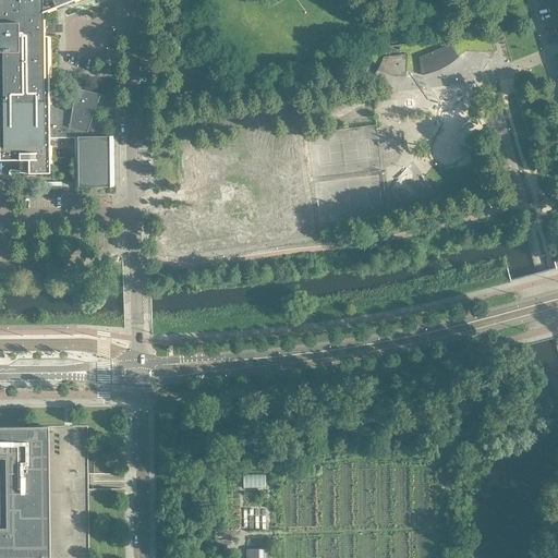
[(50,173),(50,160),(50,137),(73,137),(101,137),(101,136),(101,123),(92,120),(100,94),(75,87),(71,116),(65,114),(65,111),(49,106),(48,36),(44,36),(44,33),(53,33),(53,24),(44,24),(43,12),(74,0),(0,0),(0,160),(28,160),(28,166),(35,166),(35,173),(50,173)]
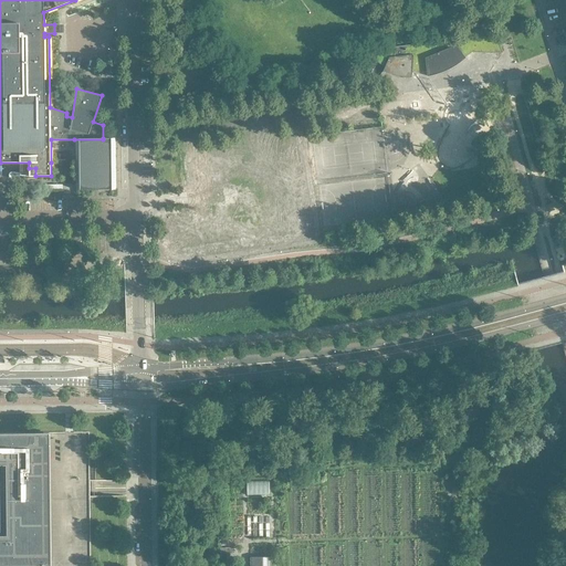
[(464,56),(473,51),(474,52),(502,53),(502,52),(495,35),(495,34),(369,50),(367,54),(369,56),(371,59),(375,61),(377,62),(380,63),(383,65),(385,66),(383,71),(387,73),(390,74),(394,74),(397,75),(400,76),(404,76),(408,77),(411,77),(411,73),(427,71),(428,76),(431,75),(435,74),(439,73),(443,71),(447,70),(451,67),(453,66),(458,64),(461,61),(465,58),(464,56)]
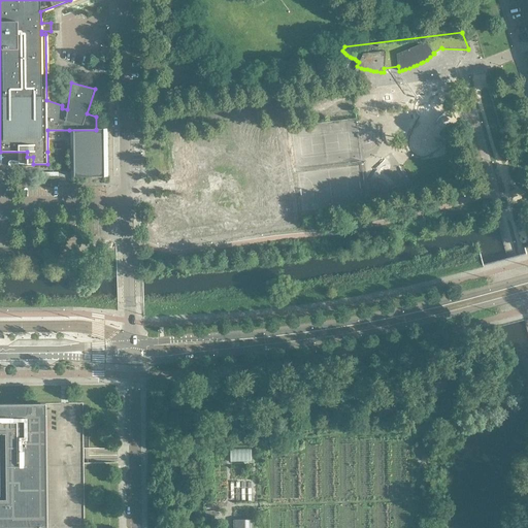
[(335,103),(337,120),(349,118),(347,102),(335,103)]
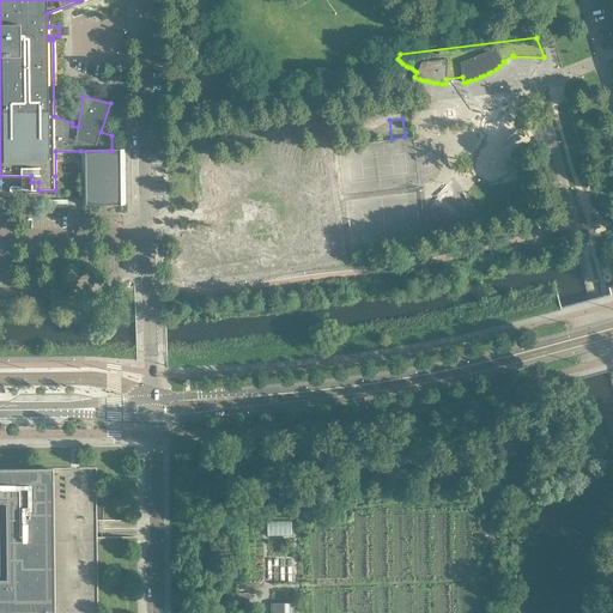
[(125,150),(111,150),(111,151),(80,151),(82,206),(126,205),(125,150)]
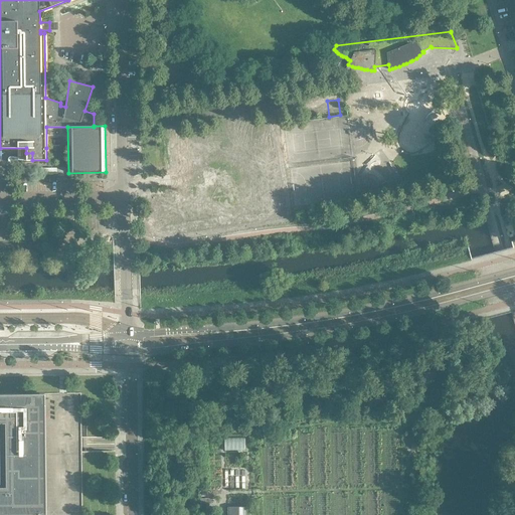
[(514,232),(514,223),(513,215),(506,217),(510,234),(514,232)]
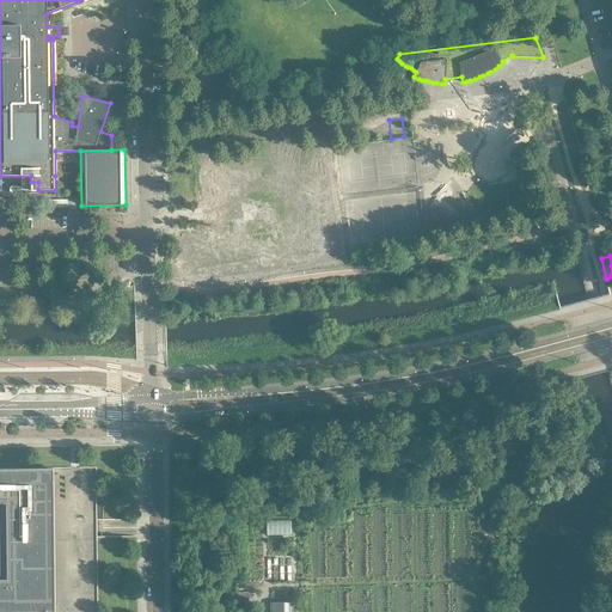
[(56,568),(55,466),(0,466),(0,610),(37,610),(37,600),(49,600),(49,568),(56,568)]
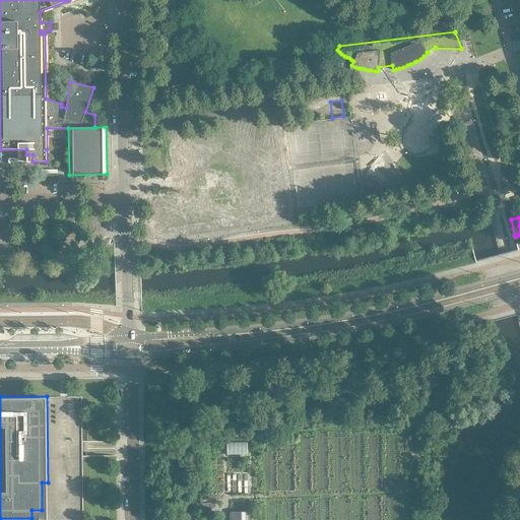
[(228,454),(249,453),(249,442),(228,442),(228,454)]
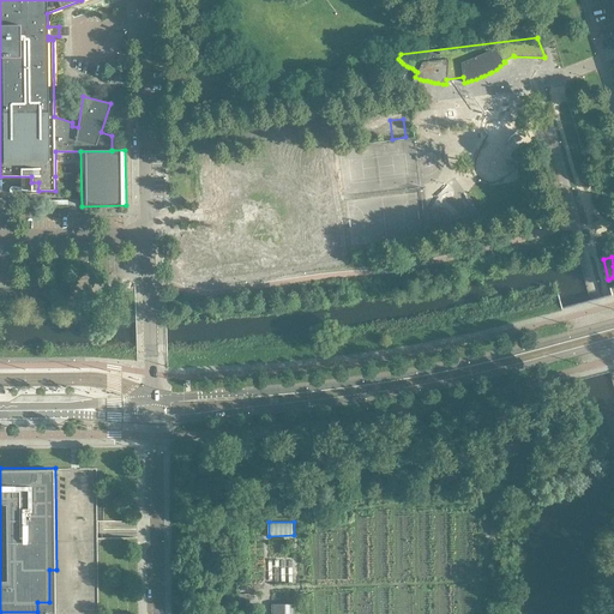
[(286,584),(287,575),(276,573),(277,558),(268,557),(265,583),(286,584)]
